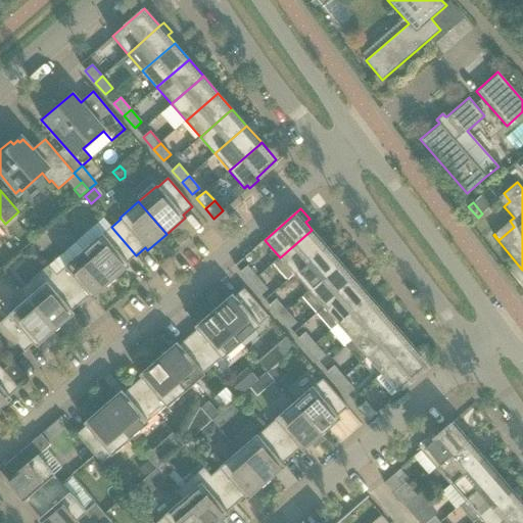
[(66,215),(59,221),(64,226),(72,220),(66,215)]
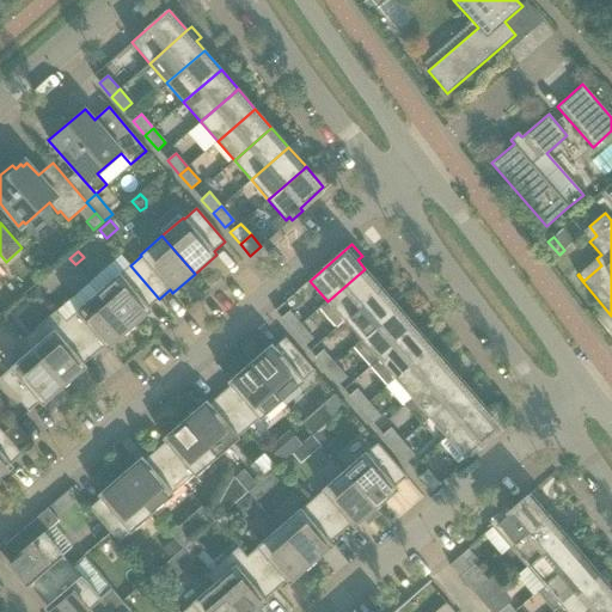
[(159,299),(130,265),(120,274),(118,274),(97,292),(98,293),(129,330),(152,311),(148,307),(159,299)]
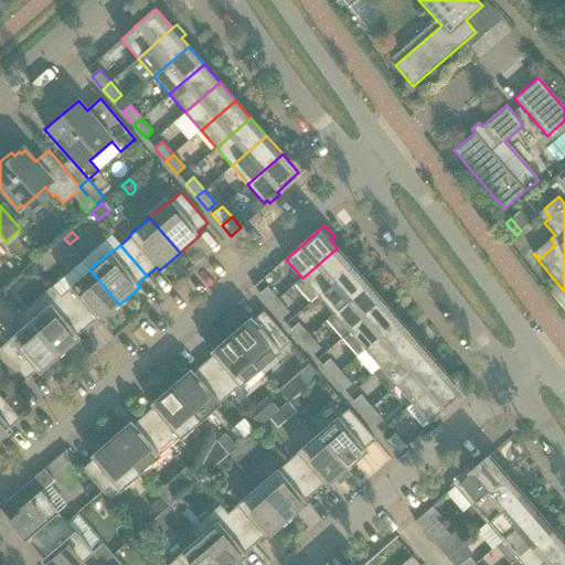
[(302,278),(295,285),(310,302),(318,296),(319,295),(352,266),(337,248),(302,278)]
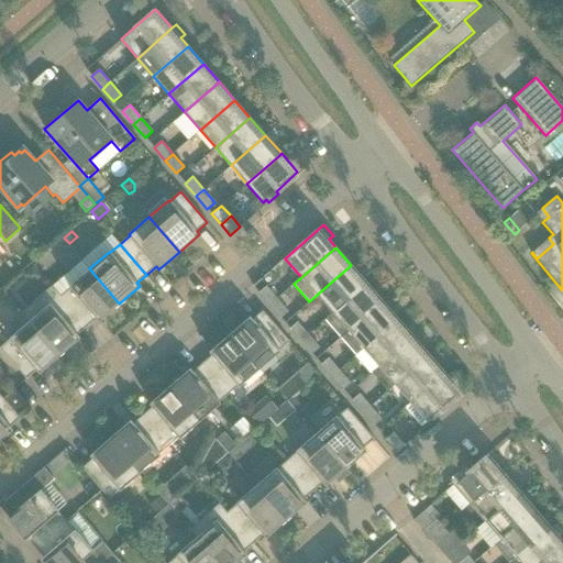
[(351,265),(318,294),(317,295),(332,313),(367,283),(351,265)]
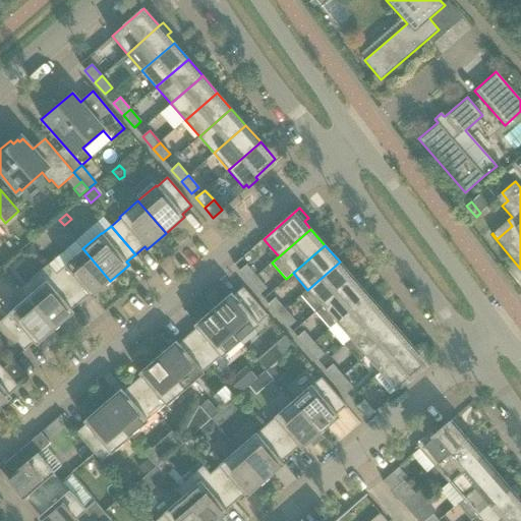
[(31,246),(21,254),(30,264),(39,255),(31,246)]
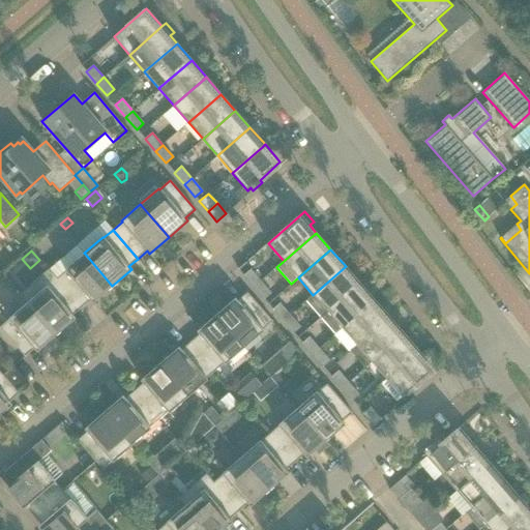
[(112,286),(85,254),(84,253),(64,270),(65,271),(57,278),(82,307),(90,299),(93,302),(112,286)]
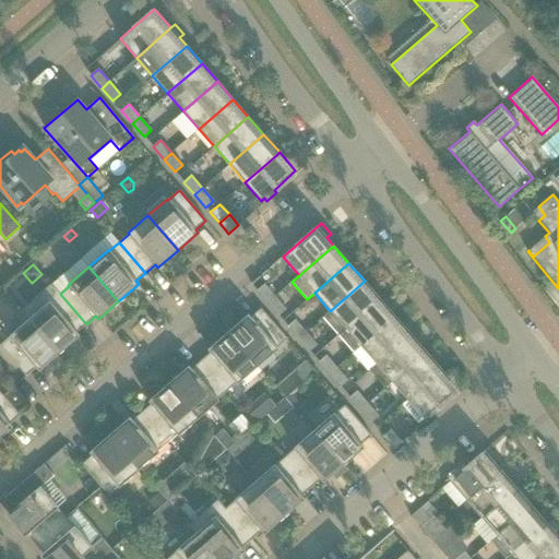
[(330,311),(322,318),(337,335),(380,299),(365,281),(330,311)]
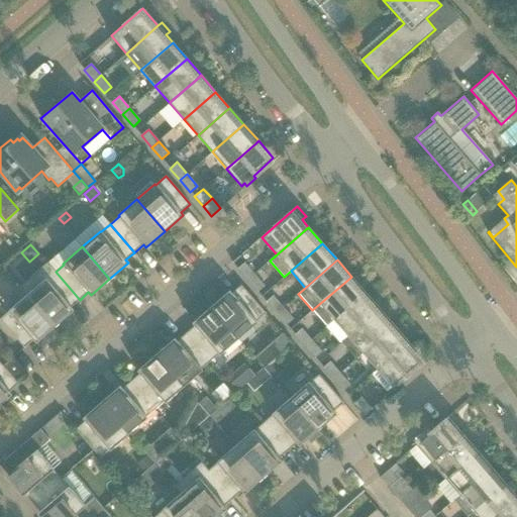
[(39,284),(27,295),(28,296),(53,323),(55,326),(73,310),(71,308),(80,300),(56,272),(47,263),(32,276),(39,284)]
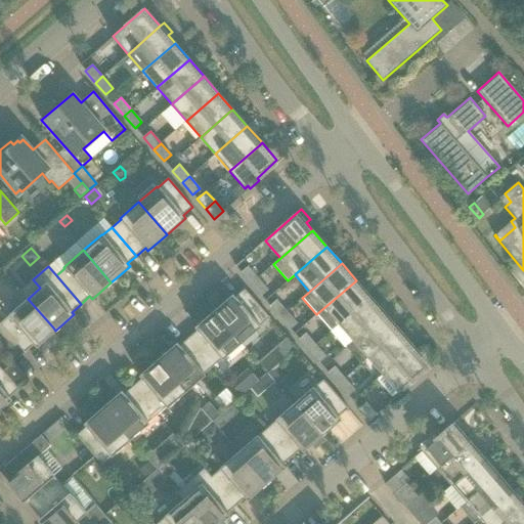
[(241,272),(251,284),(258,277),(248,266),(241,272)]
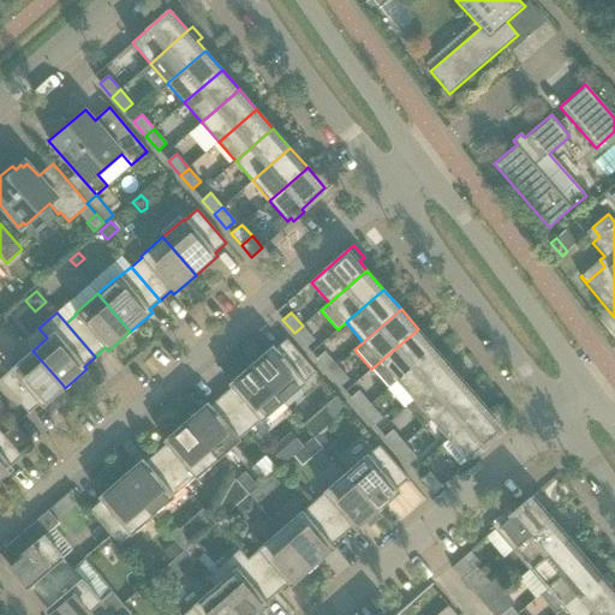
[(303,326),(294,333),(306,347),(315,340),(303,326)]
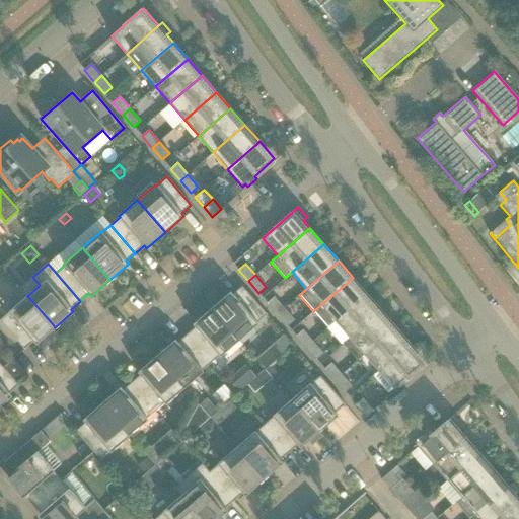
[(313,311),(328,327),(335,321),(367,294),(353,278),(313,311)]
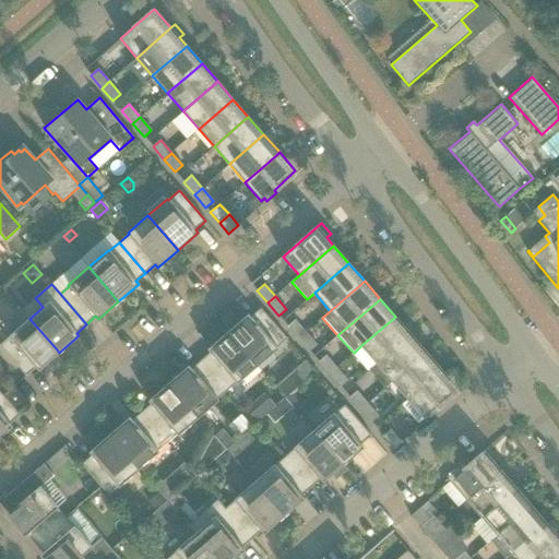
[(228,332),(230,334),(257,365),(258,366),(277,348),(276,347),(287,339),(261,308),(250,317),(248,314),(228,332)]
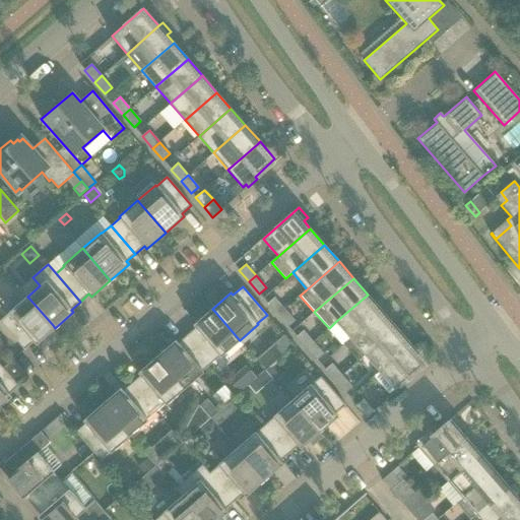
[(350,338),(351,338),(379,313),(382,311),(368,295),(335,322),(350,338)]
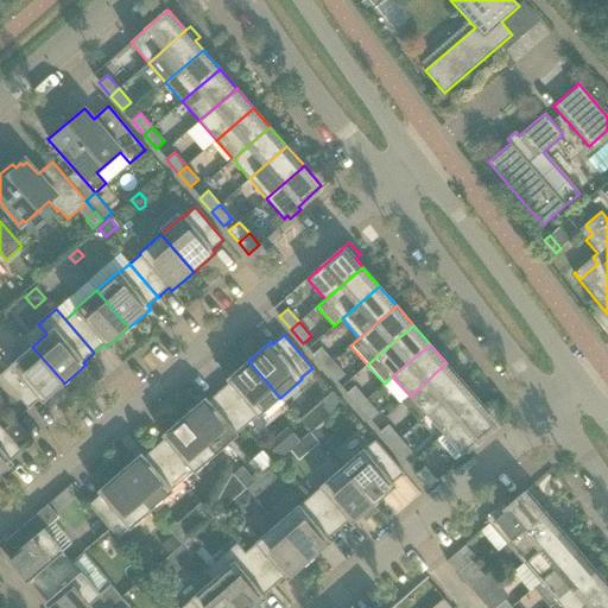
[(11,366),(0,375),(29,409),(39,400),(42,403),(64,384),(62,380),(32,347),(11,366)]
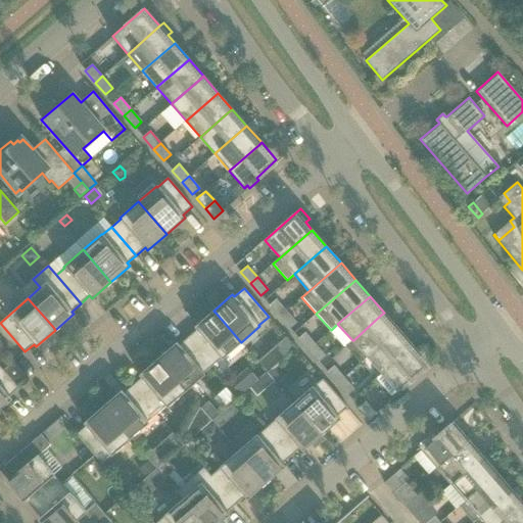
[(269,305),(279,317),(286,311),(276,299),(269,305)]
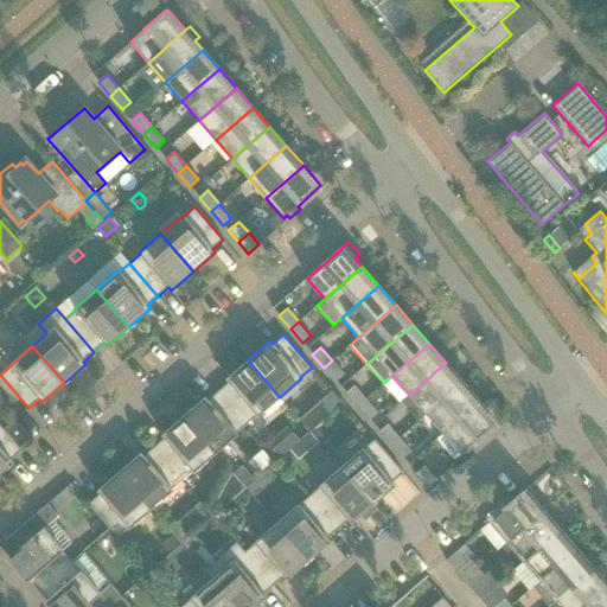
[(279,396),(250,363),(248,360),(225,379),(228,383),(218,391),(247,425),(257,415),(257,416),(280,397),(279,396)]
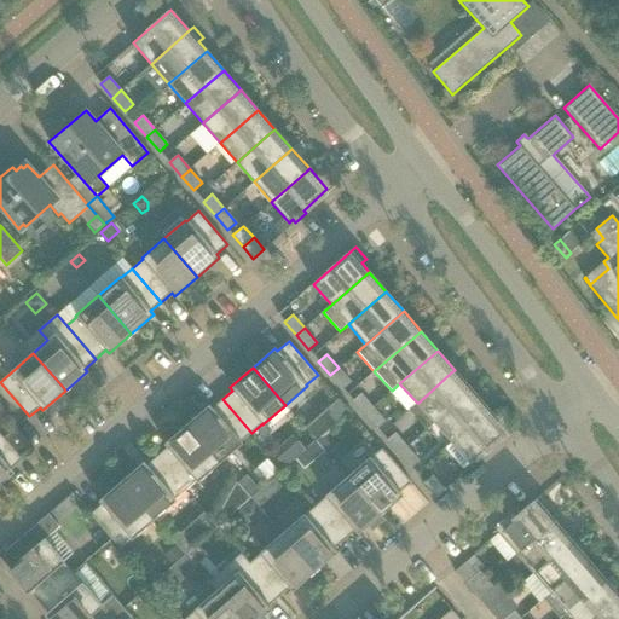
[(339,368),(330,375),(342,389),(351,382),(339,368)]
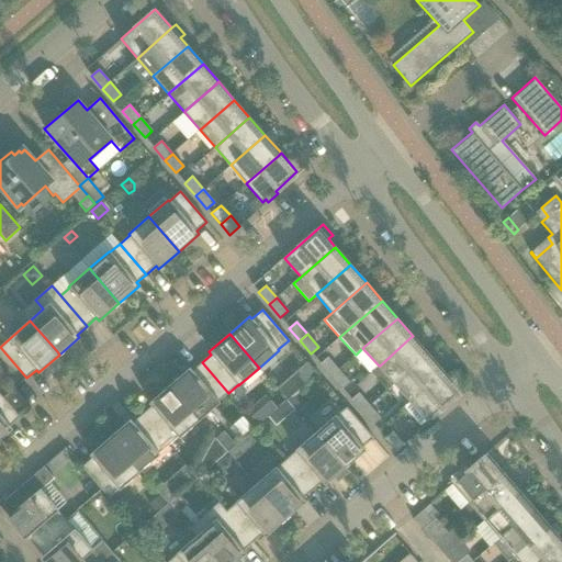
[(379,366),(371,372),(386,390),(394,384),(395,383),(428,353),(413,336),(409,338),(380,366),(379,366)]
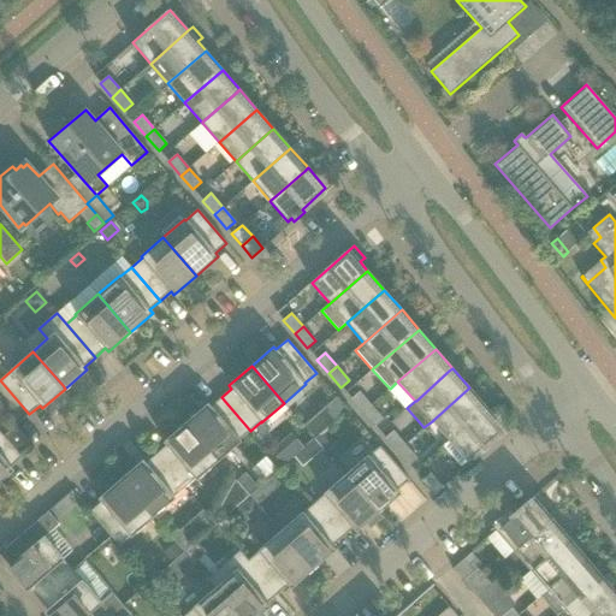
[(397,381),(390,389),(407,408),(415,401),(397,381)]
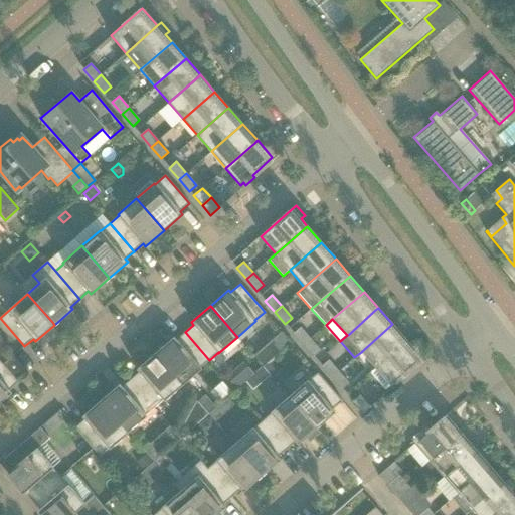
[(362,351),(361,352),(375,368),(406,341),(400,334),(404,330),(397,322),(396,321),(392,324),(389,327),(362,351)]
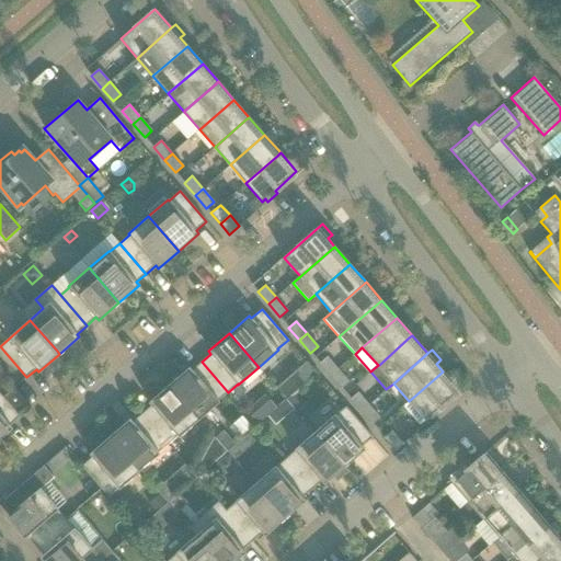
[(319,363),(330,376),(338,368),(327,356),(319,363)]
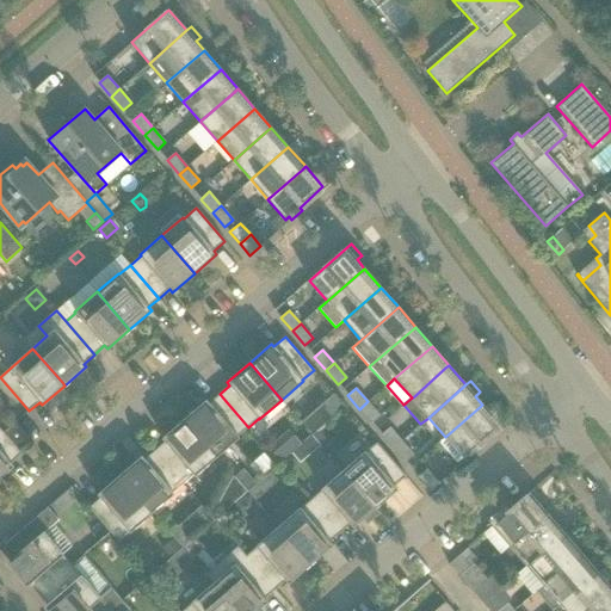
[(184,419),(216,456),(239,437),(238,436),(248,427),(220,394),(209,403),(207,400),(184,419)]
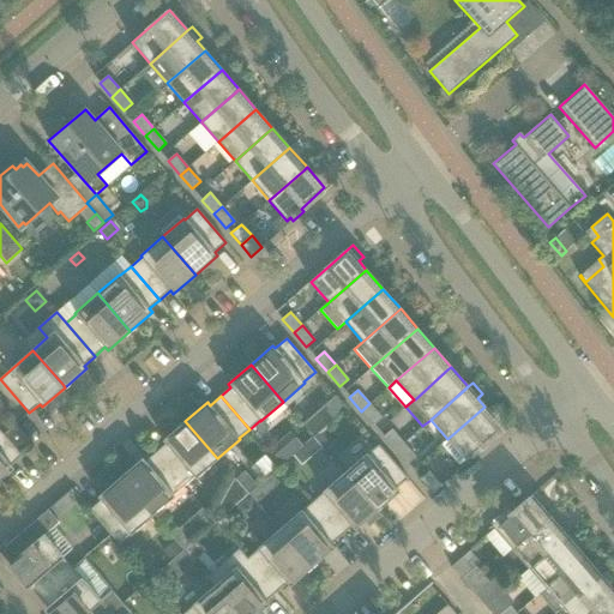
[(335,396),(321,407),(333,420),(347,409),(335,396)]
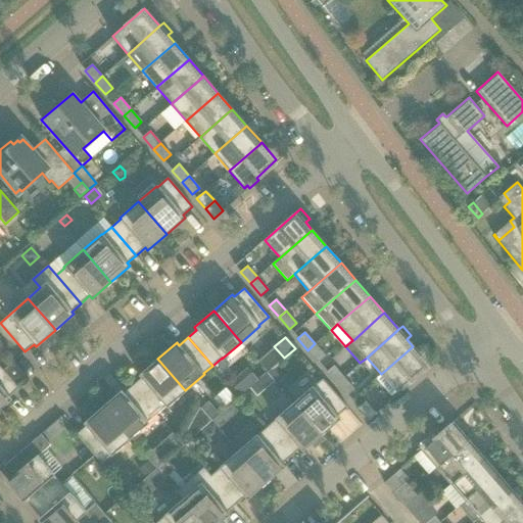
[(315,343),(307,350),(319,362),(326,355),(315,343)]
